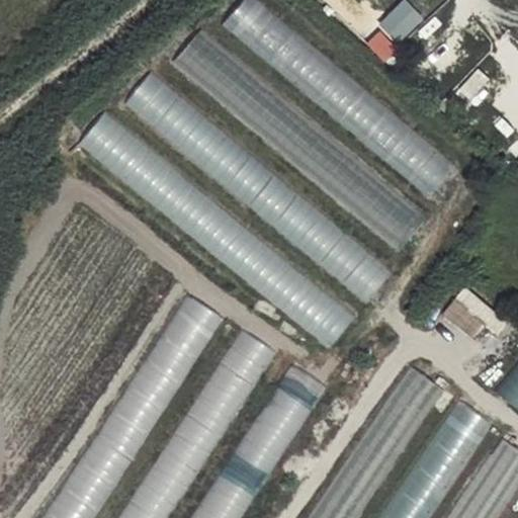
[(242,0),(224,22),(431,195),(457,165),(260,0),(242,0)]
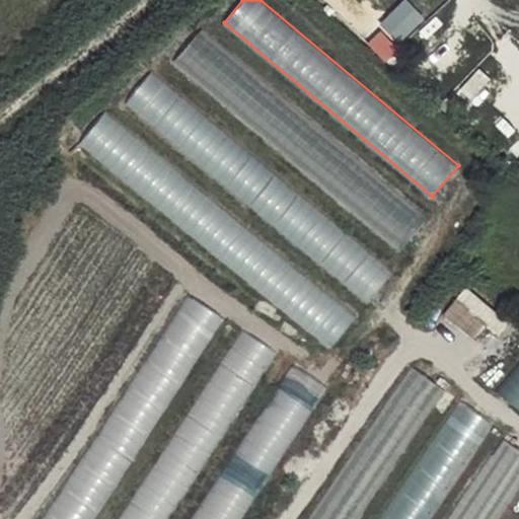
[(405,0),(398,0),(377,20),(395,41),(422,17),(405,0)]
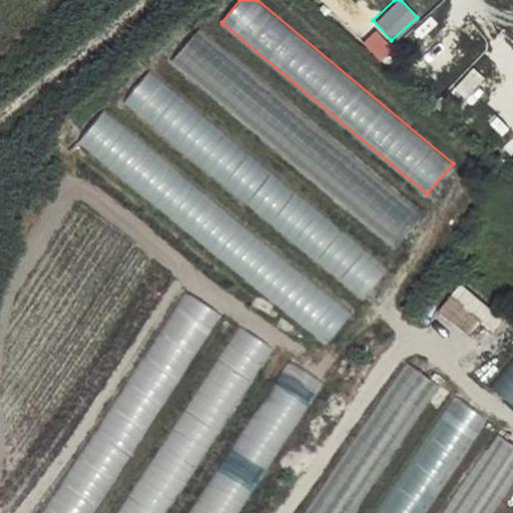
[(177,58),(393,241),(418,212),(202,29),(177,58)]
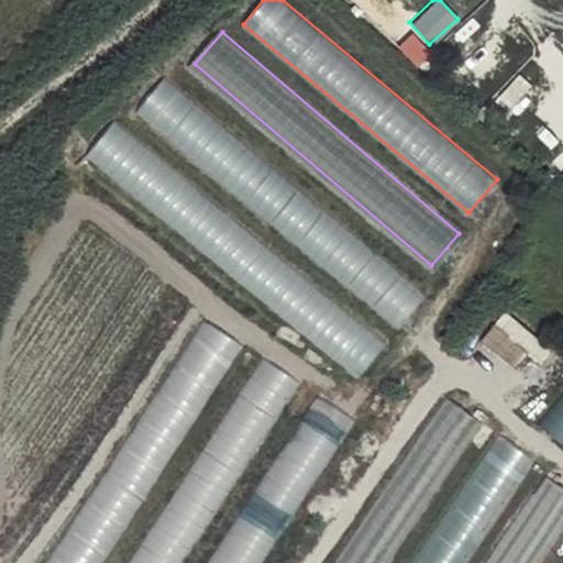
[(138,111),(397,328),(426,294),(165,77),(138,111)]
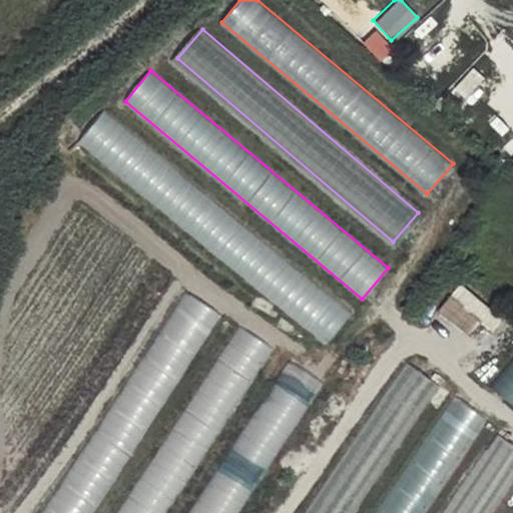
[(79,141),(329,346),(354,316),(104,110),(79,141)]
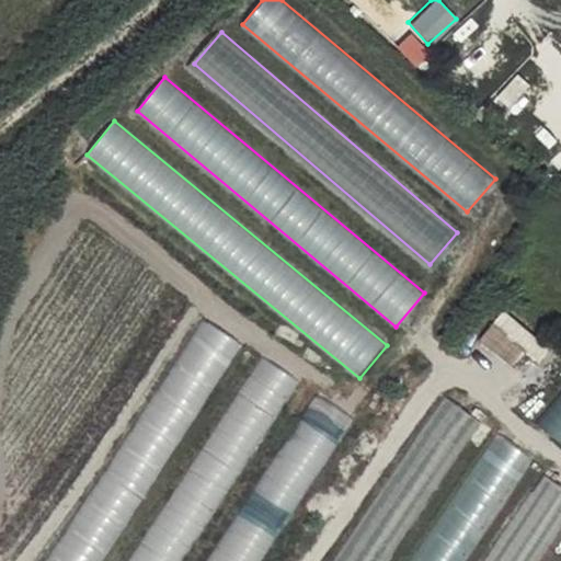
[(512,308),(488,338),(518,363),(542,334),(512,308)]
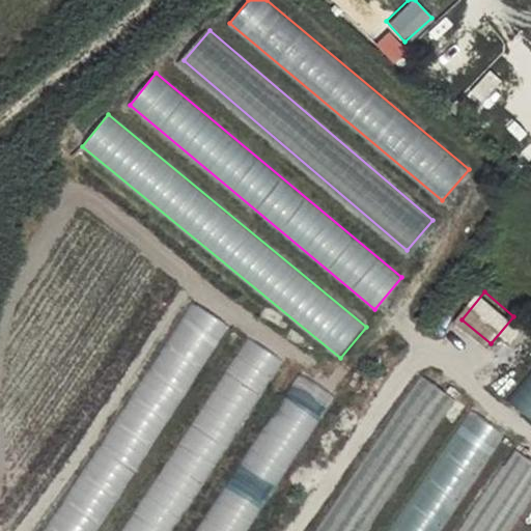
[(196,302),(44,530),(95,530),(232,326),(196,302)]
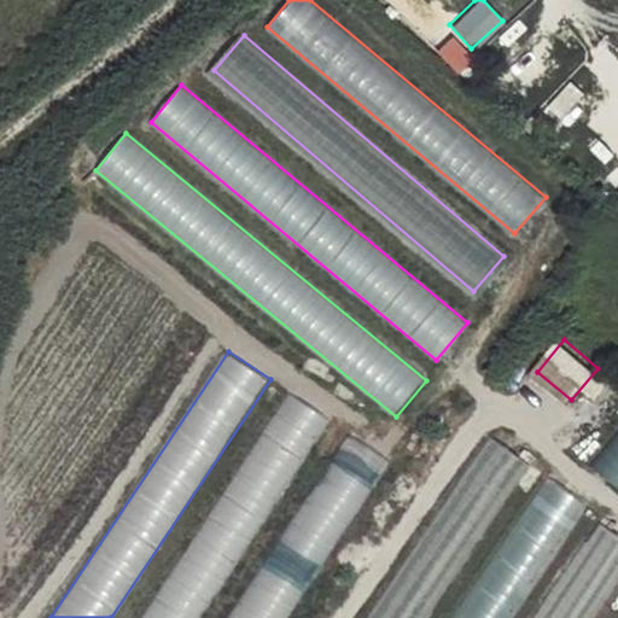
[(291,395),(143,617),(203,617),(333,423),(291,395)]
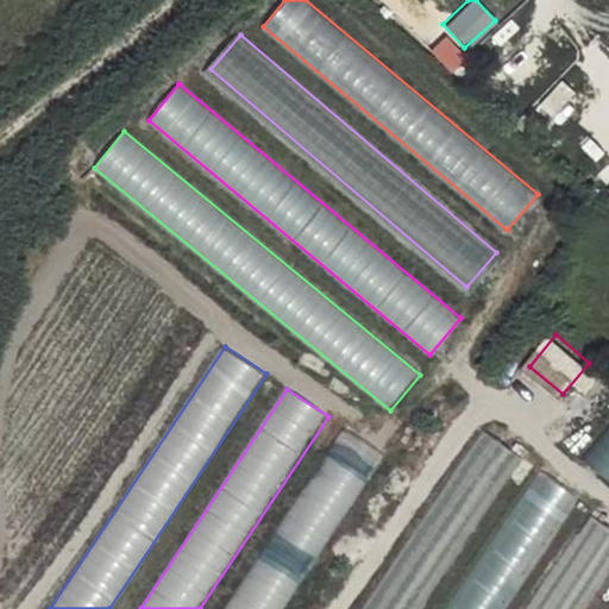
[(344,427),(224,608),(283,608),(385,454),(344,427)]
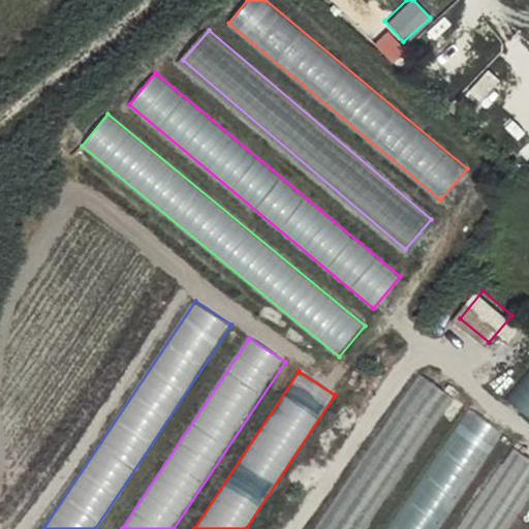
[(423,377),(319,528),(371,528),(458,401),(423,377)]
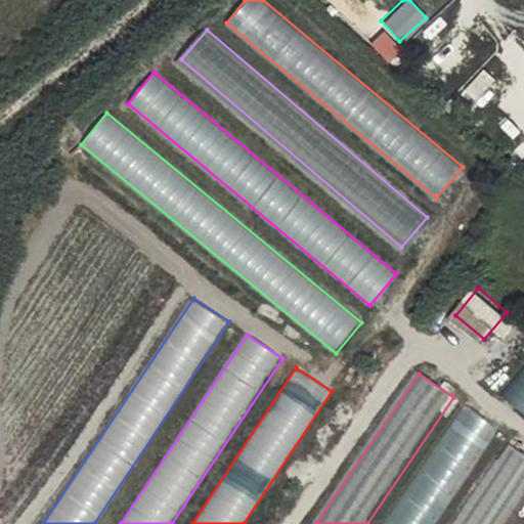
[(523,377),(511,393),(523,404),(523,377)]
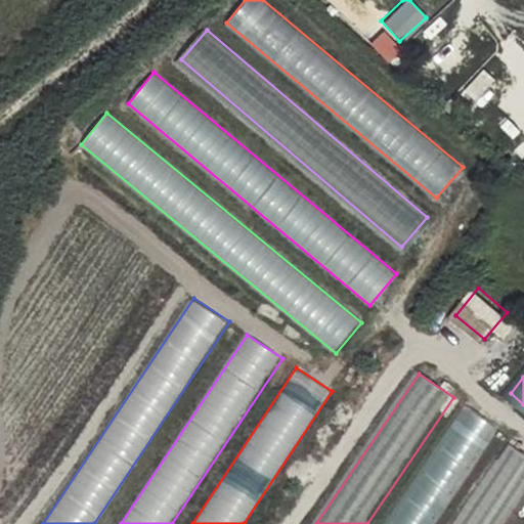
[(467,406),(386,523),(437,523),(501,430),(467,406)]
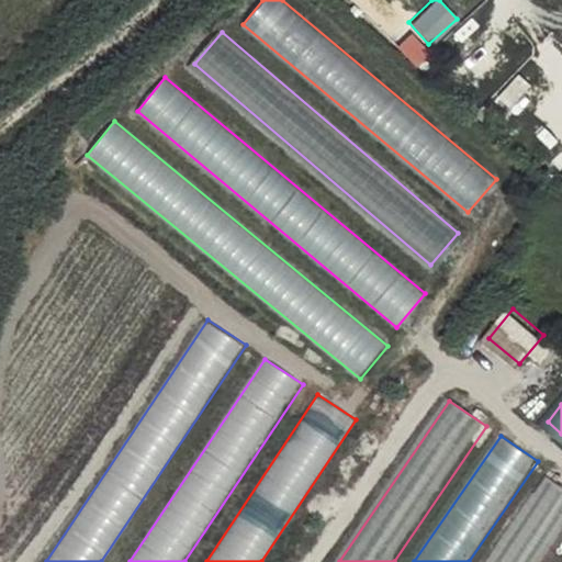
[(561,486),(544,475),(486,561),(539,561),(561,529),(561,486)]
